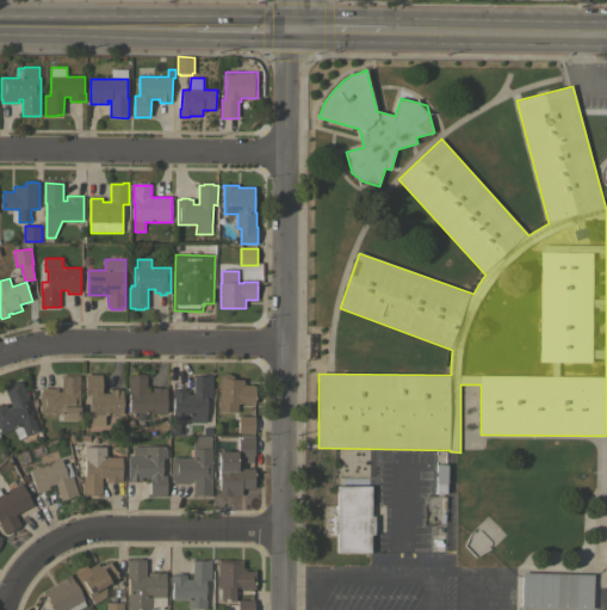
[(221,376),(224,376),(224,375),(231,374),(231,376),(235,376),(235,380),(245,380),(245,384),(249,384),(249,386),(256,386),(256,404),(240,404),(240,413),(221,413),(221,376)]
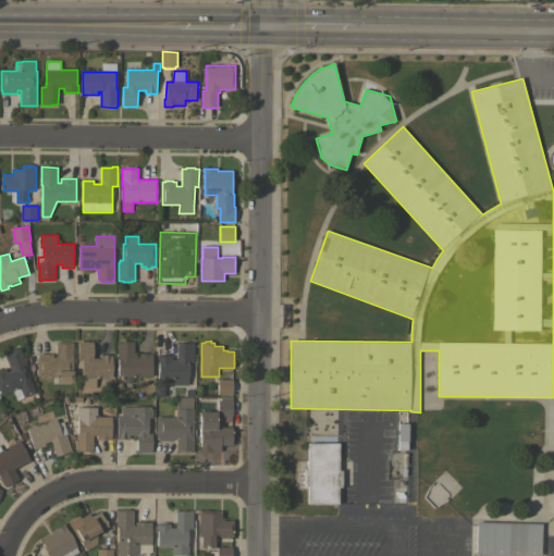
[(94,342),(94,358),(102,358),(102,356),(113,356),(113,378),(83,378),(83,361),(79,361),(79,342),(94,342)]
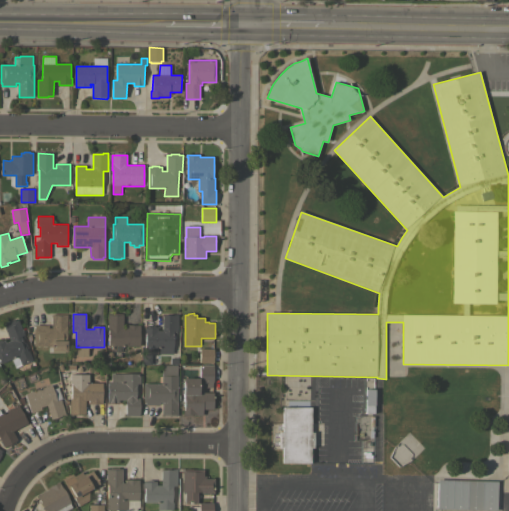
[(124,328),(127,328),(127,325),(128,325),(140,325),(141,325),(141,346),(123,346),(123,352),(118,352),(118,346),(109,346),(110,330),(113,330),(113,314),(124,314),(124,328)]
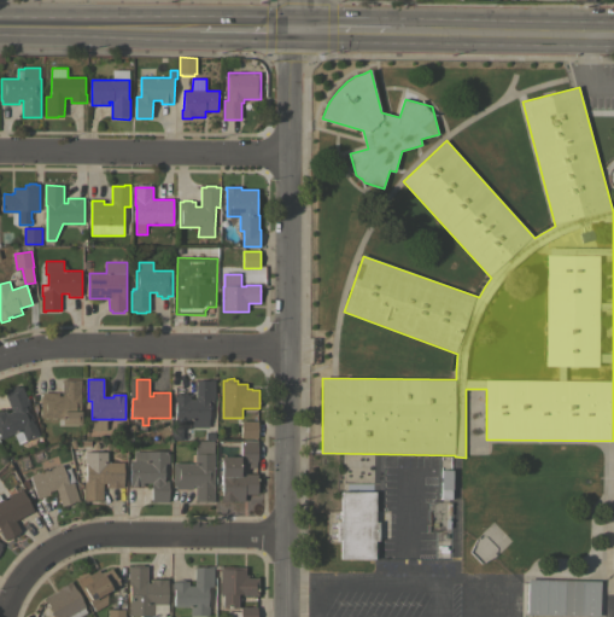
[(82,414),(81,414),(81,425),(63,425),(63,418),(42,418),(42,396),(44,396),(44,394),(60,394),(60,396),(64,396),(64,380),(82,380),(82,414)]
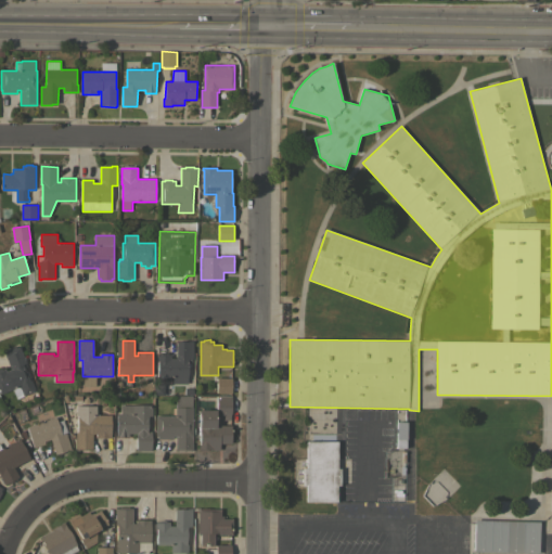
[(178,342),(194,342),(194,360),(193,360),(193,362),(189,362),(189,376),(190,376),(190,383),(189,383),(189,384),(175,384),(175,377),(159,377),(159,361),(158,361),(158,356),(161,356),(161,353),(169,353),(169,355),(171,355),(171,359),(178,359),(178,342)]
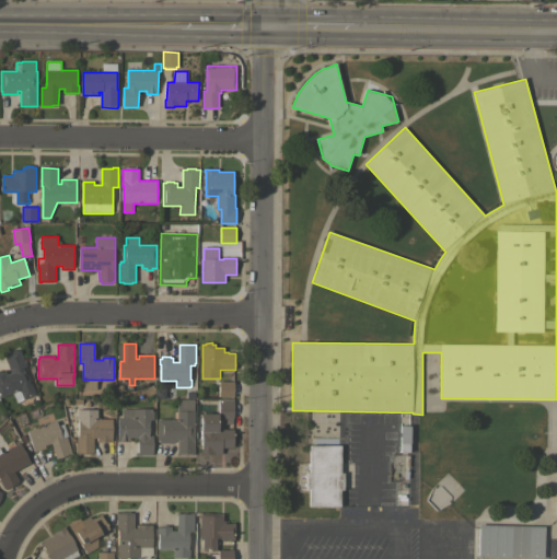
[(9,356),(9,353),(16,350),(18,351),(21,350),(28,367),(24,369),(27,376),(30,375),(32,381),(31,382),(31,384),(33,383),(37,395),(25,399),(21,391),(2,398),(0,393),(0,373),(2,372),(2,373),(6,372),(7,375),(12,373),(6,357),(9,356)]
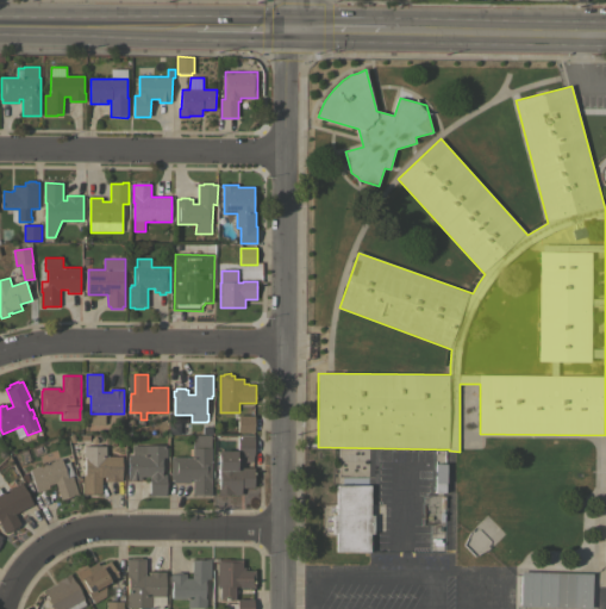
[(256,433),(239,433),(239,416),(256,416),(256,433)]
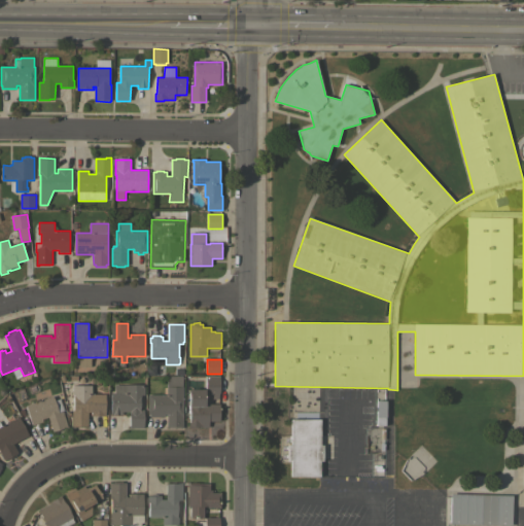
[(168,395),(168,376),(184,377),(183,428),(168,428),(168,415),(165,415),(165,417),(150,417),(150,415),(149,415),(149,395),(168,395)]
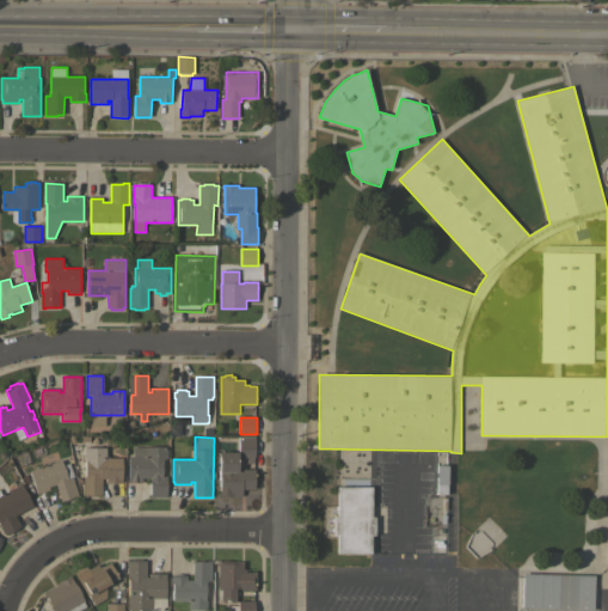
[(256,458),(256,464),(240,464),(240,440),(244,440),(244,437),(257,437),(256,458)]
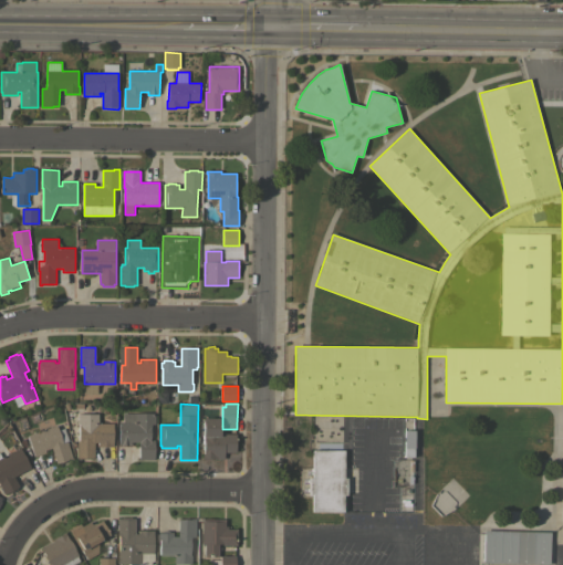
[(115,447),(100,447),(100,443),(95,443),(95,459),(79,459),(79,441),(81,441),(80,425),(80,414),(95,414),(95,424),(114,424),(115,447)]
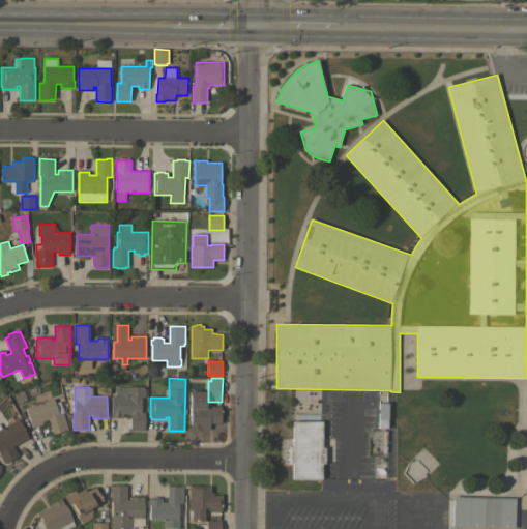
[(146,387),(146,398),(143,398),(143,400),(142,401),(142,403),(146,403),(146,406),(142,406),(142,412),(146,412),(146,431),(132,431),(132,414),(124,414),(124,418),(113,418),(113,395),(117,395),(117,387),(146,387)]
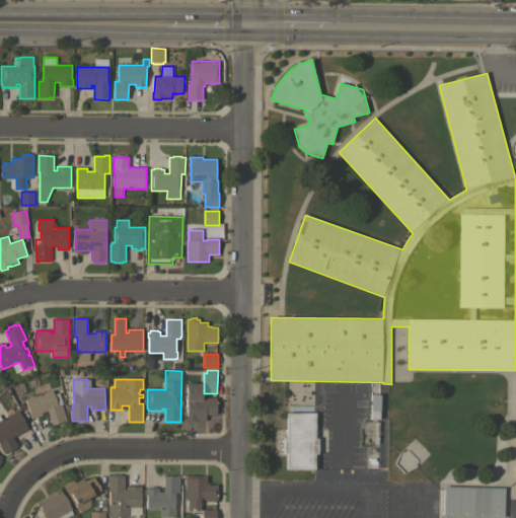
[(217,416),(207,415),(207,422),(197,422),(197,421),(195,421),(195,422),(187,422),(187,416),(188,416),(188,400),(188,384),(203,384),(203,398),(217,398),(217,416)]
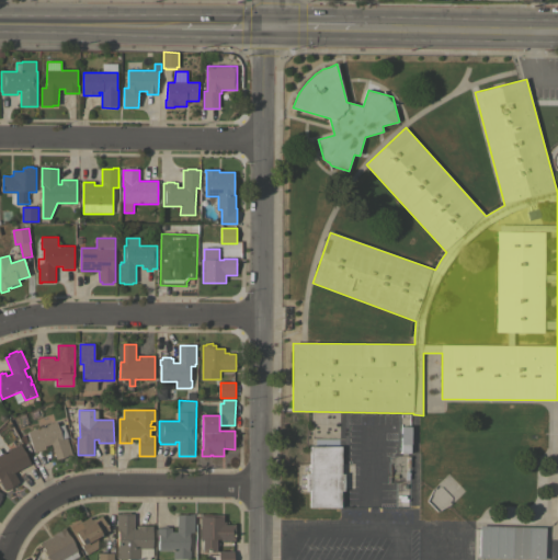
[(57,422),(59,426),(65,425),(69,437),(68,437),(73,455),(67,457),(67,458),(61,460),(61,458),(57,460),(53,445),(46,447),(47,450),(35,454),(29,432),(57,422)]
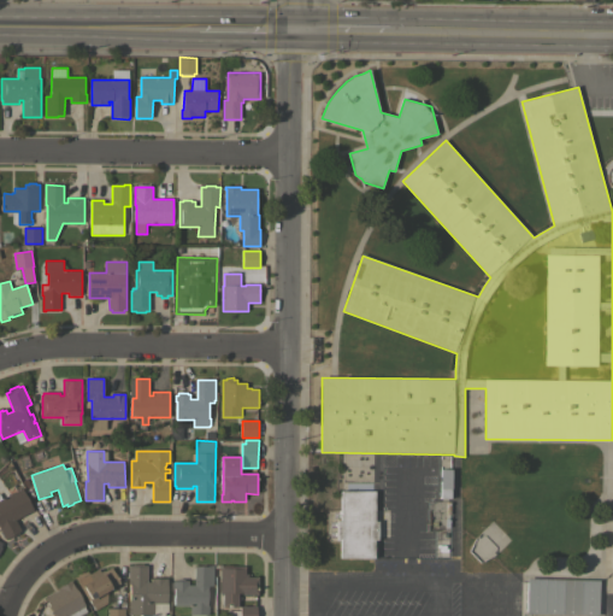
[(453,490),(452,490),(452,499),(442,499),(442,490),(442,469),(453,469),(453,490)]
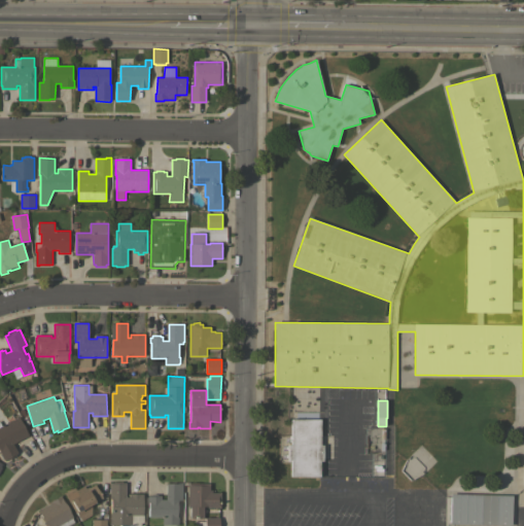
[(30,435),(14,444),(20,453),(16,454),(18,456),(8,461),(7,459),(5,460),(0,450),(0,421),(3,426),(20,417),(30,435)]
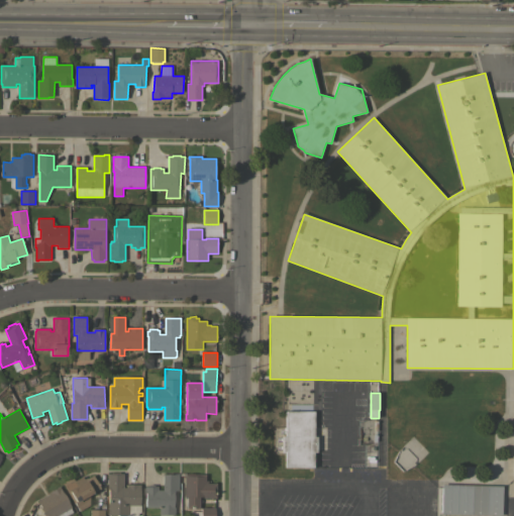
[(315,437),(318,437),(318,452),(315,452),(315,468),(286,468),(286,452),(284,452),(284,441),(283,441),(283,436),(286,436),(286,411),(315,412),(315,437)]
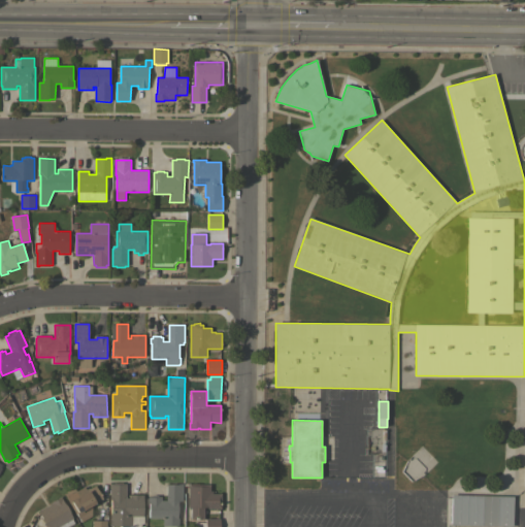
[(416,480),(403,466),(415,456),(427,469),(416,480)]
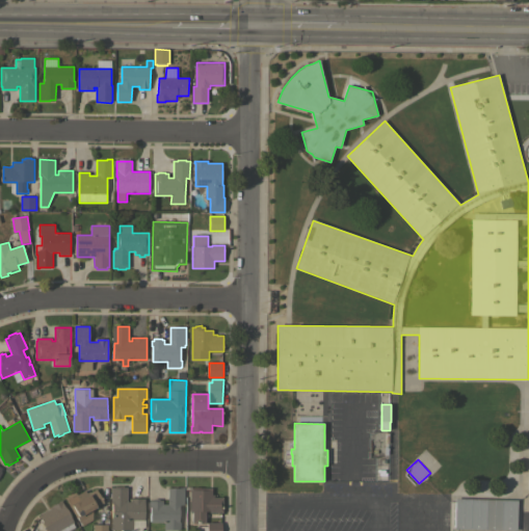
[(112,519),(113,519),(113,504),(112,504),(112,488),(115,488),(115,486),(125,486),(125,487),(128,487),(128,502),(131,502),(131,500),(131,499),(146,499),(146,521),(147,521),(147,528),(141,528),(141,530),(112,530),(112,519)]
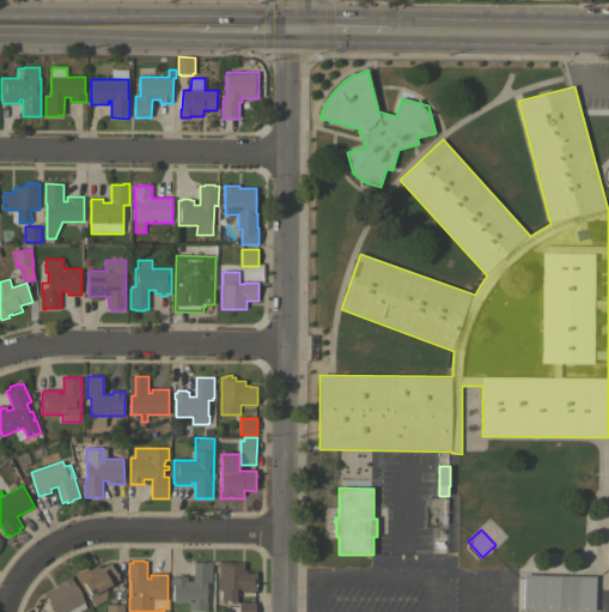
[(195,563),(198,563),(198,562),(213,562),(213,582),(208,582),(207,601),(208,601),(208,611),(190,611),(190,603),(175,603),(175,586),(174,585),(174,577),(177,577),(177,576),(184,576),(184,577),(188,577),(188,582),(195,582),(195,563)]
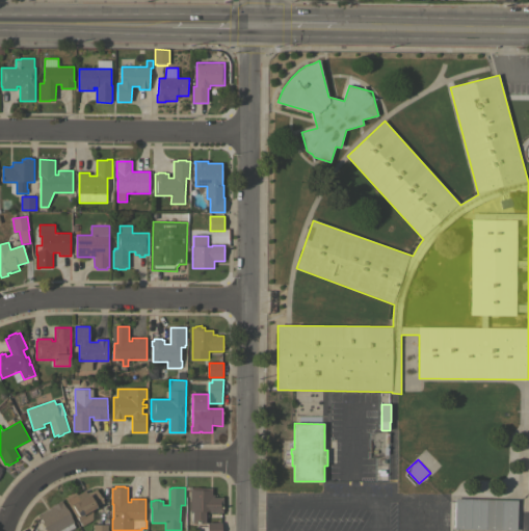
[(191,488),(194,488),(194,487),(201,487),(201,488),(213,488),(213,495),(214,495),(215,498),(223,498),(223,512),(212,512),(212,511),(207,512),(207,514),(209,514),(209,518),(206,518),(206,524),(193,524),(193,511),(191,511),(191,488)]
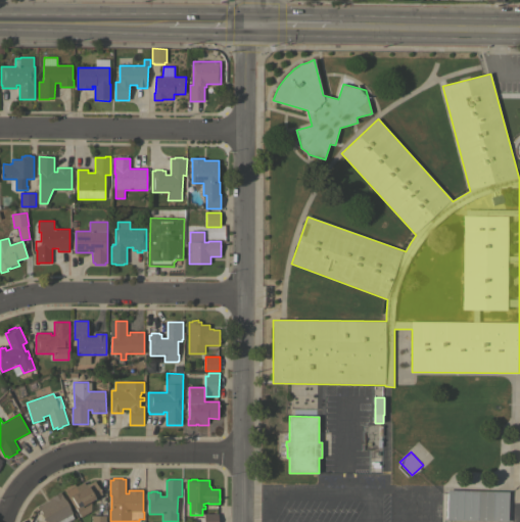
[(82,518),(77,509),(76,509),(64,489),(66,488),(66,487),(73,484),(73,485),(75,483),(77,487),(85,482),(86,485),(89,483),(90,484),(95,481),(103,494),(92,501),(92,512),(82,518)]
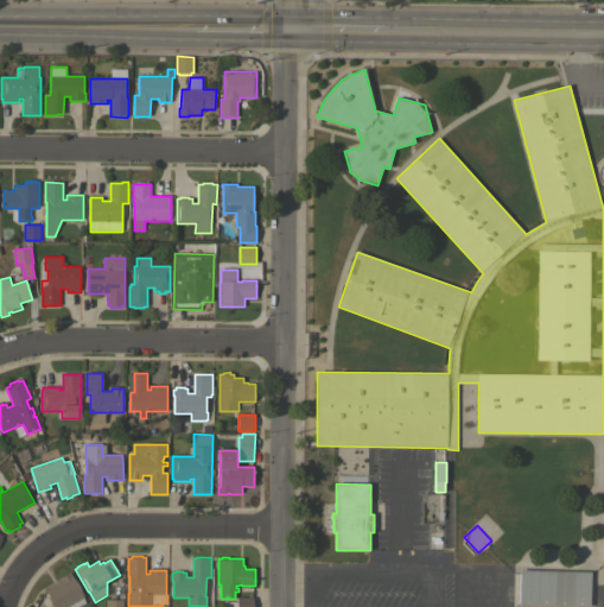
[(521,605),(522,570),(592,573),(591,606),(557,606),(521,605)]
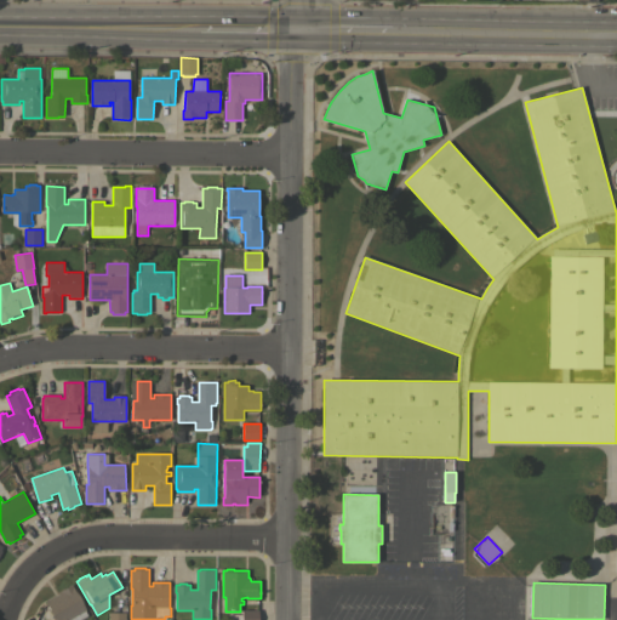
[(86,610),(90,616),(84,619),(55,619),(50,610),(51,610),(46,602),(60,595),(58,592),(73,584),(87,610),(86,610)]
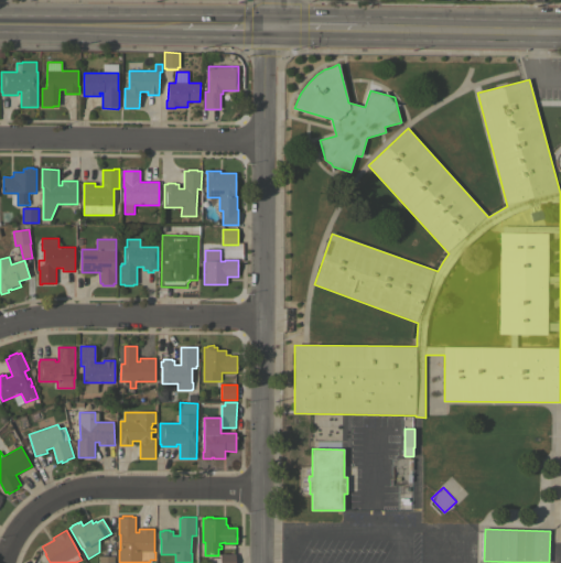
All buildings are outlined.
